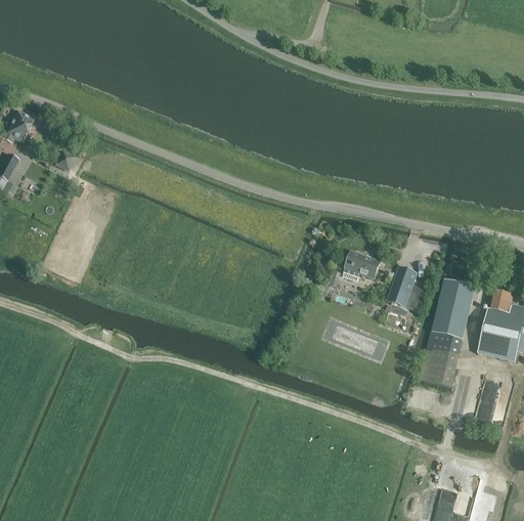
[(23,141),(25,137),(29,139),(31,135),(27,133),(35,118),(17,110),(5,132),(23,141)]
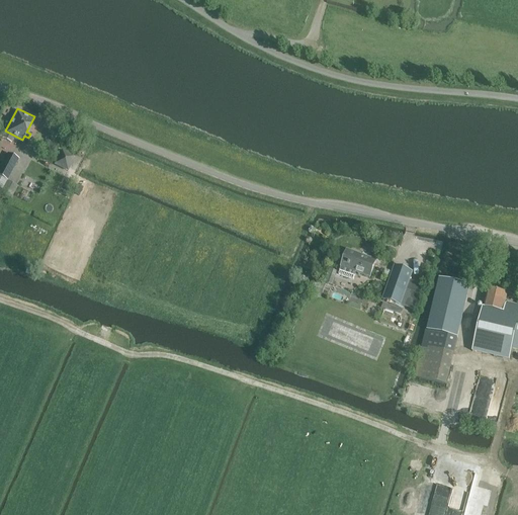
[(68,169),(75,155),(62,148),(55,162),(68,169)]
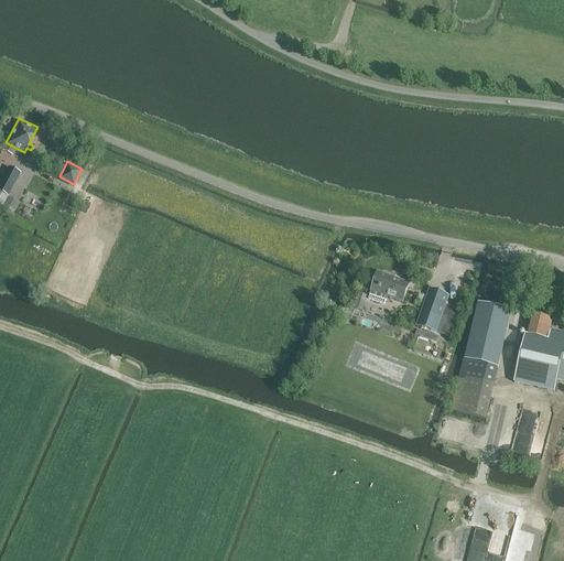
[(0,190),(8,194),(8,193),(15,197),(21,187),(13,184),(21,171),(14,168),(9,164),(0,180),(0,190)]
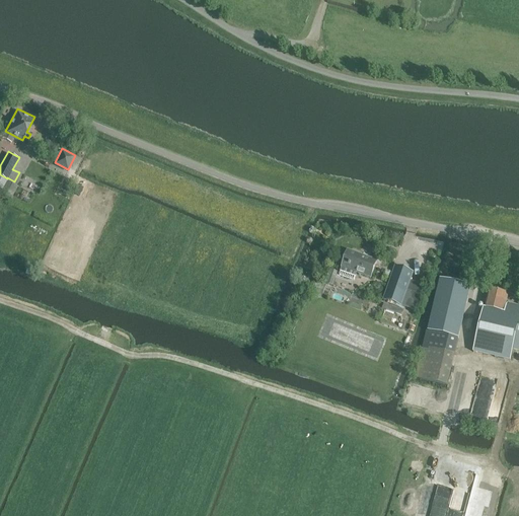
[(1,191),(11,197),(18,185),(7,178),(1,191)]
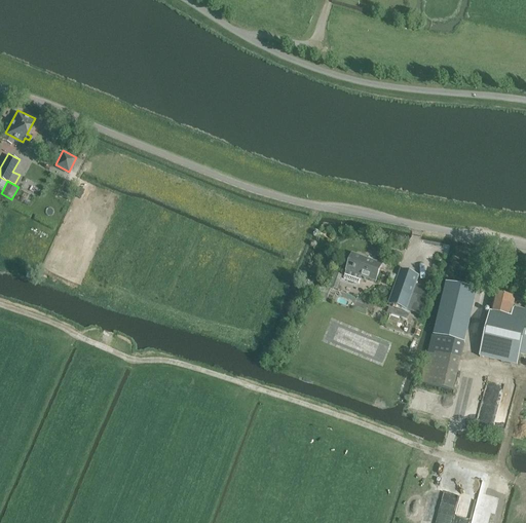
[(79,185),(75,193),(80,196),(84,188),(79,185)]
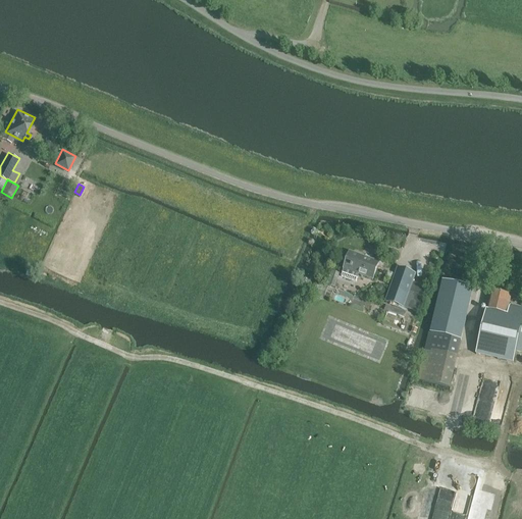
[(375,268),(378,262),(364,257),(365,255),(350,250),(347,258),(342,274),(356,278),(358,272),(372,277),(375,268)]
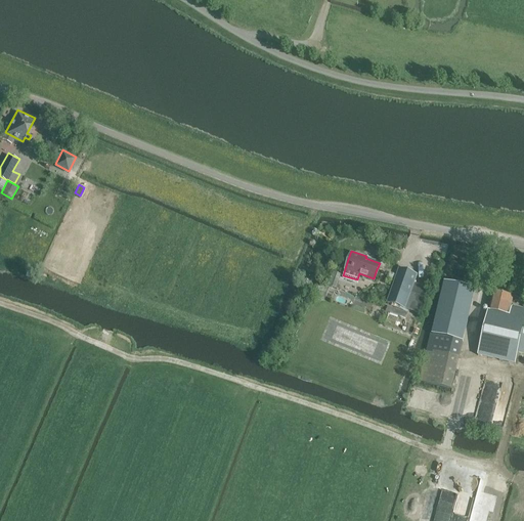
[(392,302),(391,305),(395,306),(399,307),(400,305),(405,306),(419,310),(427,286),(415,280),(417,273),(407,269),(399,267),(388,300),(392,302)]
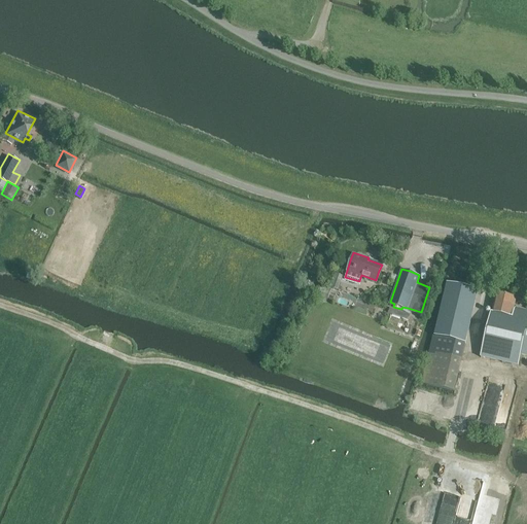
[(334,271),(329,281),(339,284),(343,274),(334,271)]
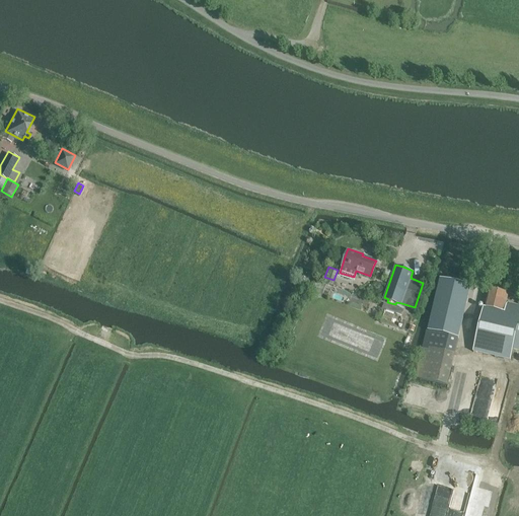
[(427,328),(415,375),(447,383),(458,337),(468,295),(466,295),(468,283),(441,277),(429,328),(427,328)]
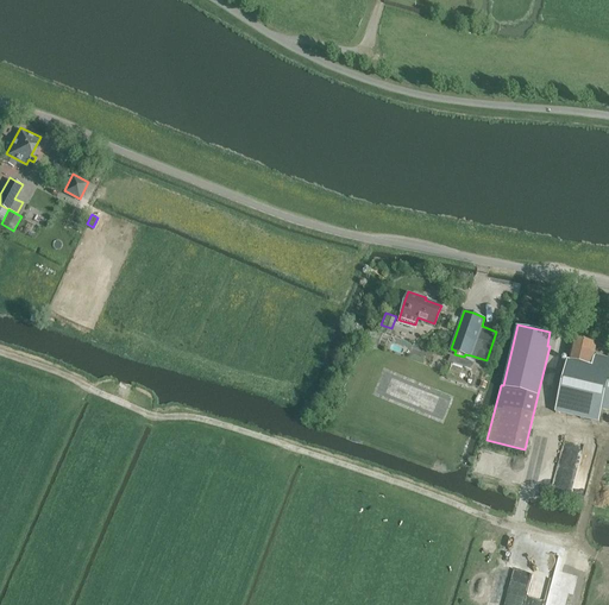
[(376,347),(382,331),(370,326),(364,342),(376,347)]
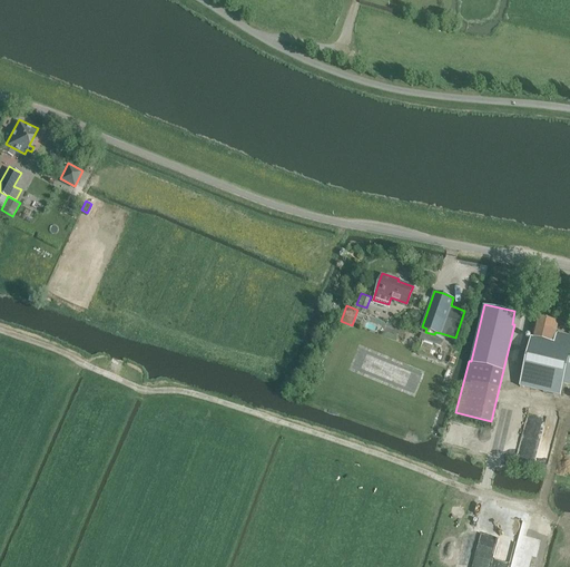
[(541,389),(560,393),(562,379),(569,380),(569,335),(556,333),(558,320),(537,315),(527,359),(526,359),(520,383),(541,389)]
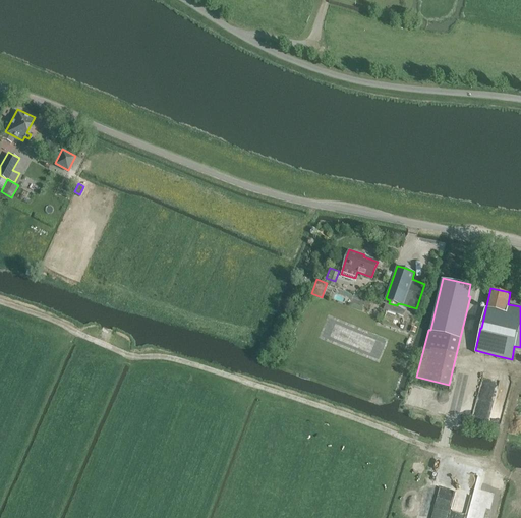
[(385,301),(384,306),(403,313),(405,308),(397,305),(393,304),(389,303),(385,301)]
